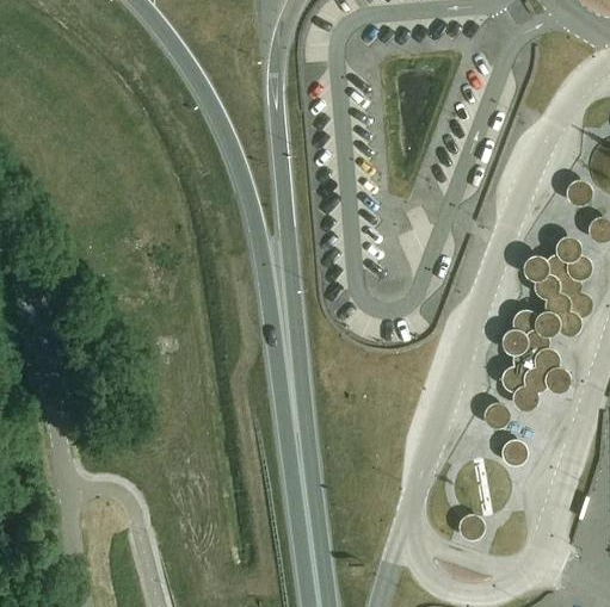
[(571,183),(567,186),(566,191),(566,197),(568,202),(573,204),(577,206),(583,205),(587,203),(591,199),(592,194),(591,190),(589,184),(585,181),(581,180),(575,180),(571,183)]
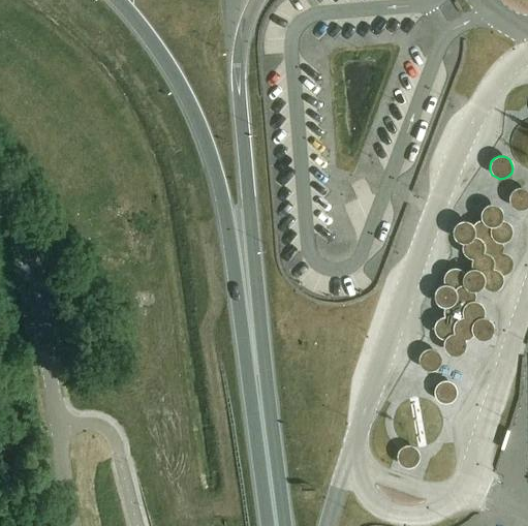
[(513,191),(509,194),(508,198),(509,203),(511,207),(515,210),(519,211),(523,210),(526,209),(527,206),(527,191),(526,190),(522,188),(517,188),(515,189),(513,191)]
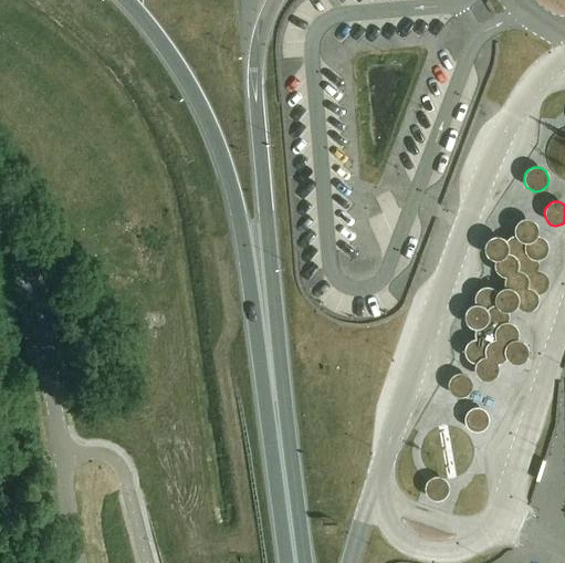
[(472,363),(474,363),(474,366),(474,369),(475,374),(480,379),(485,381),(491,381),(494,377),(497,375),(498,372),(499,368),(498,363),(502,362),(505,358),(509,362),(514,363),(519,363),(523,361),(526,357),(527,353),(527,350),(526,345),(524,341),(519,339),(519,332),(516,327),(512,323),(506,321),(509,319),(509,316),(508,313),(506,311),(510,311),(512,310),(514,309),(516,308),(520,310),(524,311),(527,311),(532,311),(536,304),(537,299),(537,294),(543,292),(547,289),(548,283),(547,277),(544,272),(537,270),(539,266),(537,261),(541,259),(545,257),(547,253),(548,248),(546,242),(543,238),(541,236),(537,236),(537,229),(537,225),(533,220),(529,218),(523,218),(519,220),(516,222),(514,226),(514,229),(514,236),(511,237),(510,238),(508,239),(506,241),(503,238),(500,236),(497,236),(492,236),(490,237),(487,240),(484,243),(484,248),(484,251),(487,256),(490,259),(494,260),(494,263),(494,267),(494,270),(495,273),(500,275),(504,277),(504,281),(504,287),(500,288),(495,292),(490,289),(488,288),(484,288),(481,288),(479,290),(475,293),(474,299),(474,304),(470,304),(464,310),(463,315),(464,321),(469,327),(474,329),(474,334),(474,339),(472,339),(468,341),(466,343),(464,347),(463,351),(464,354),(466,358),(468,361),(472,363)]
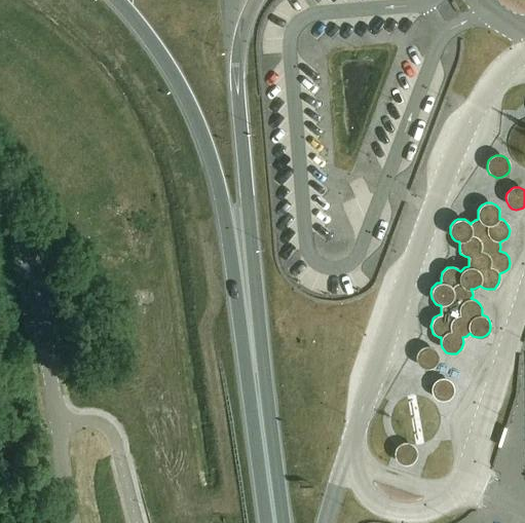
[(419,350),(417,353),(416,358),(416,363),(418,367),(421,369),(426,371),(430,370),(435,368),(437,365),(439,361),(439,357),(436,352),(433,349),(428,348),(424,348),(419,350)]
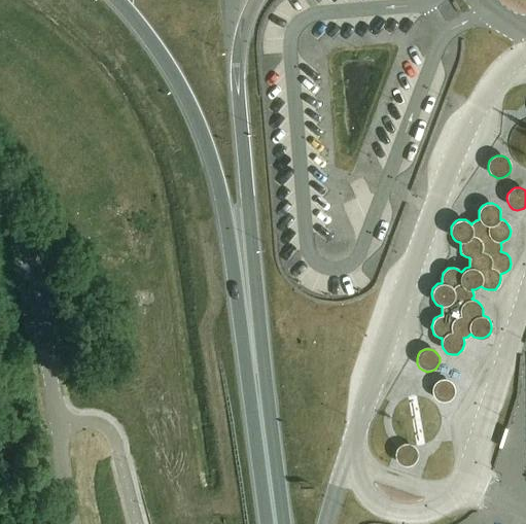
[(435,382),(433,386),(431,390),(432,394),(434,398),(437,402),(442,403),(447,403),(450,400),(453,397),(455,392),(454,388),(452,384),(449,381),(445,380),(440,380),(435,382)]
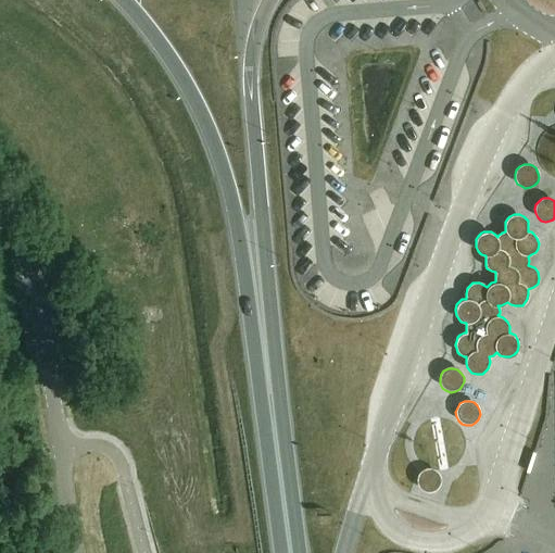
[(420,472),(418,475),(416,479),(417,485),(419,488),(423,491),(427,493),(431,492),(436,490),(439,487),(440,482),(440,477),(438,474),(434,470),(430,468),(425,469),(420,472)]
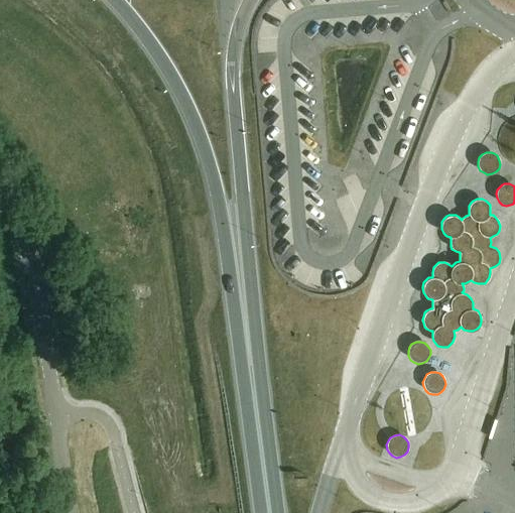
All buildings are outlined.
